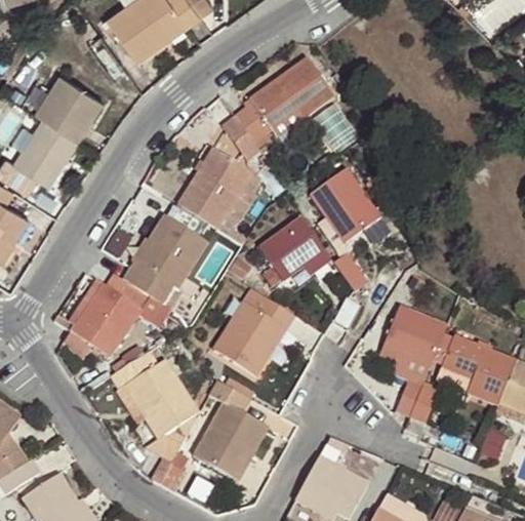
[(133,0),(109,17),(137,58),(164,40),(161,36),(184,21),(188,25),(201,15),(190,0),(133,0)]
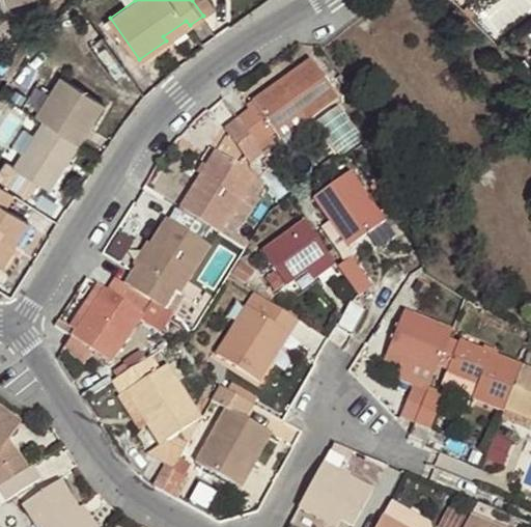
[(192,0),(203,16),(217,5),(213,0),(192,0)]
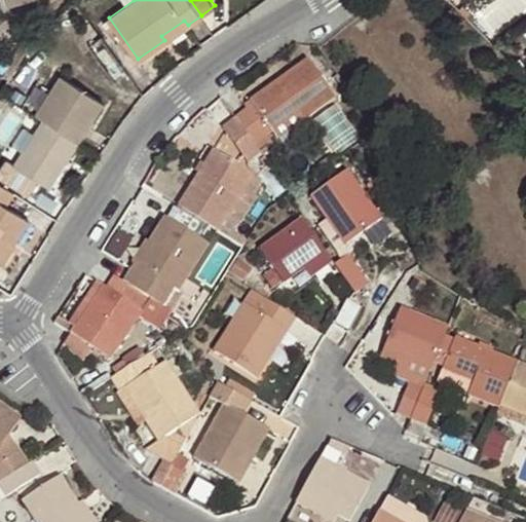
[(164,40),(188,25),(184,21),(161,36),(164,40)]
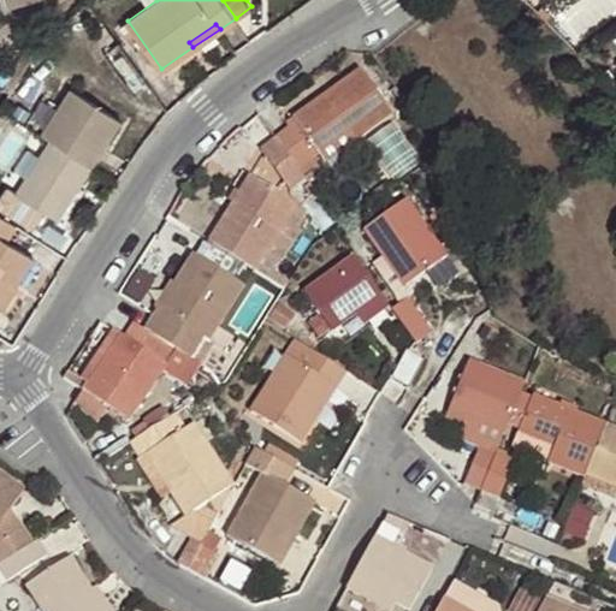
[(148,81),(117,39),(104,49),(135,92),(148,81)]
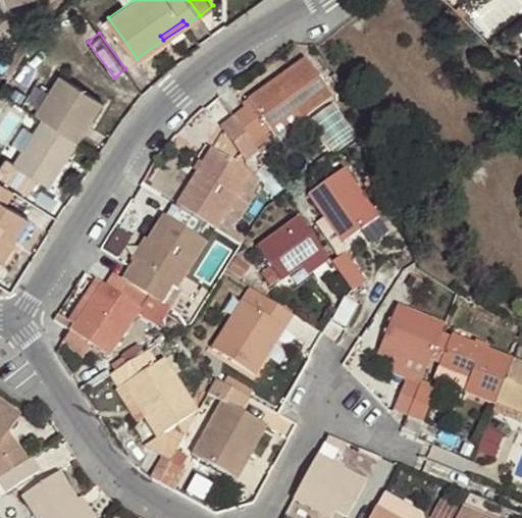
[(10,71),(27,46),(19,41),(3,67),(10,71)]
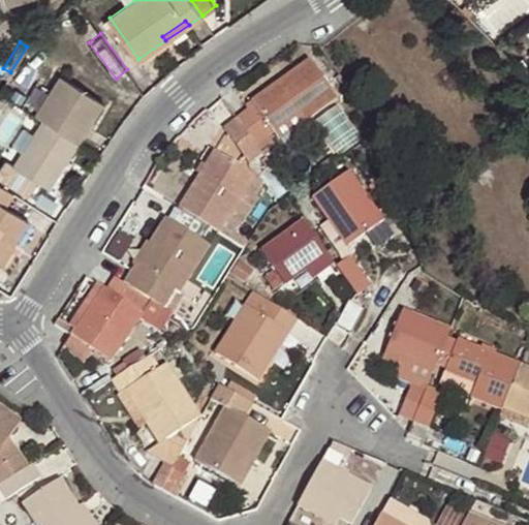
[(336,95),(308,57),(244,102),(247,105),(235,115),(260,152),(276,141),(268,130),(273,126),(275,129),(301,111),(305,117),(336,95)]
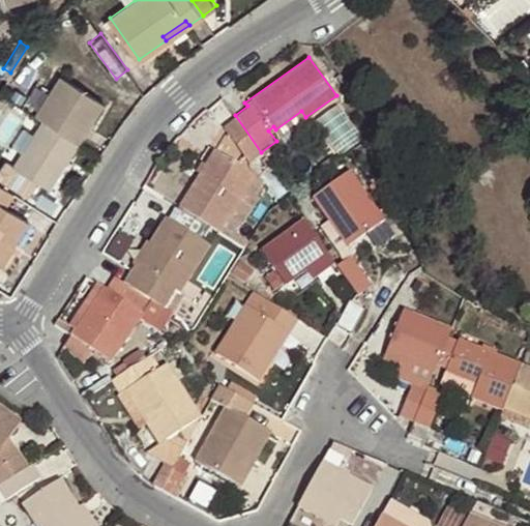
[(60,72),(35,112),(43,118),(76,138),(89,118),(93,120),(106,101),(60,72)]
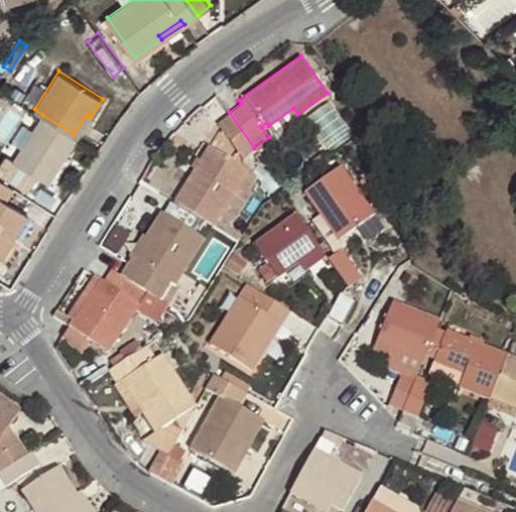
[(12,95),(0,87),(0,104),(4,107),(12,95)]
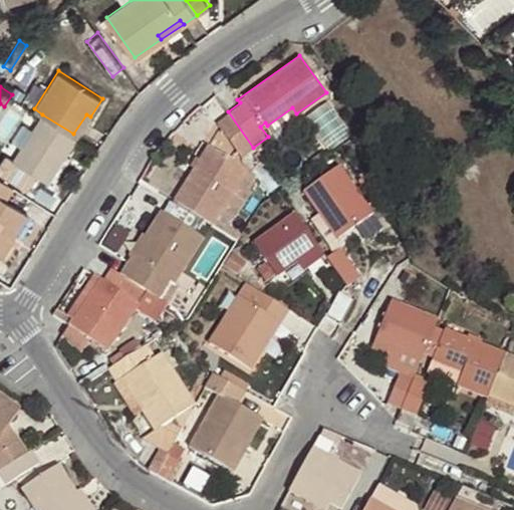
[(310,115),(337,143),(355,125),(329,97),(310,115)]
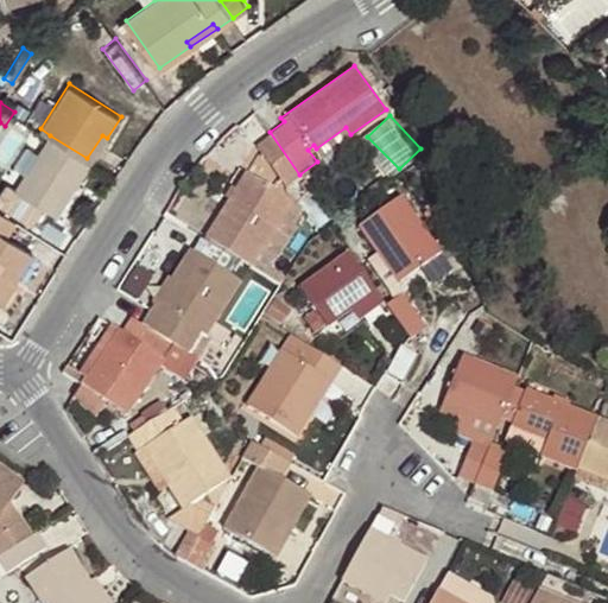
[(346,127),(316,148),(321,157),(350,134),(346,127)]
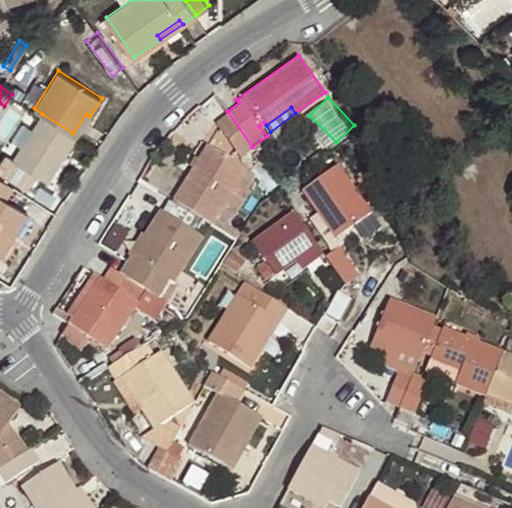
[(252,147),(227,111),(215,120),(239,154),(252,147)]
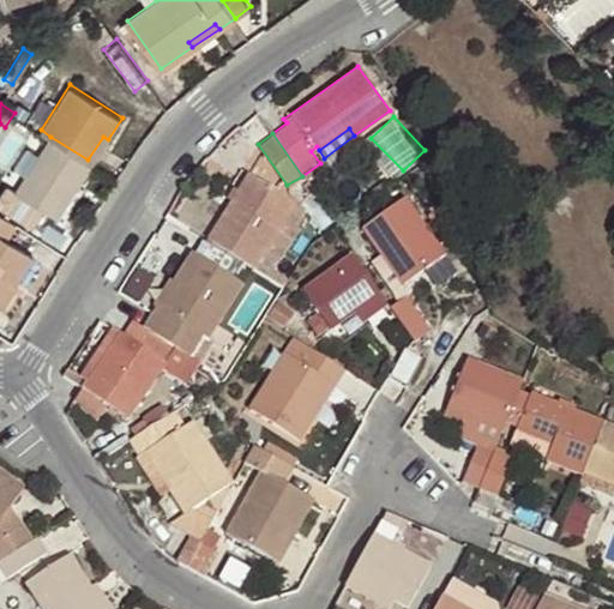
[(59,215),(92,163),(88,160),(50,137),(17,188),(59,215)]
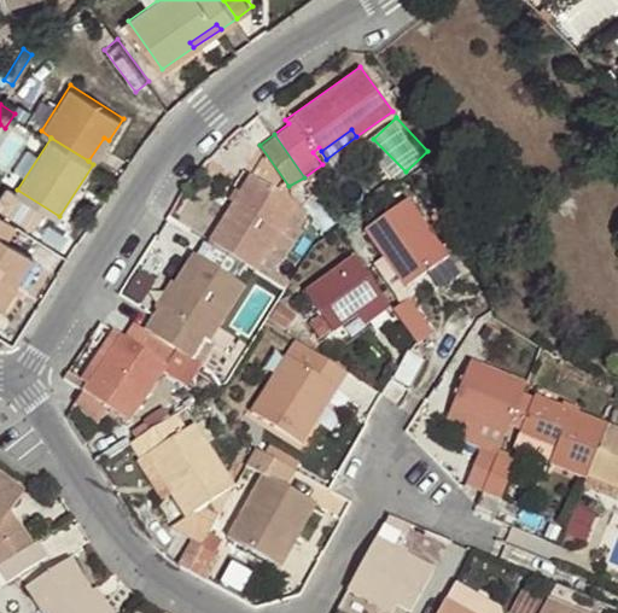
[(88,161),(93,164),(109,140),(104,138),(88,161)]
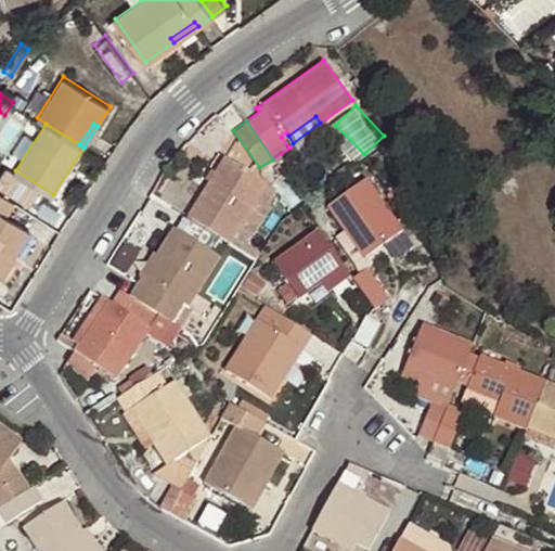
[(224,155),(186,217),(228,242),(266,181),(224,155)]
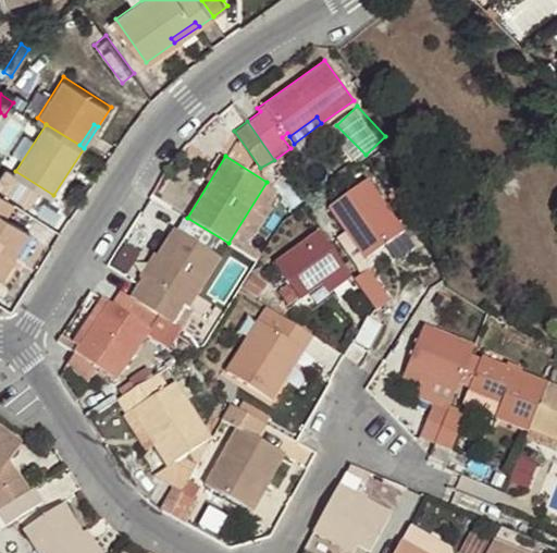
[(279,163),(297,188),(305,184),(287,159),(279,163)]
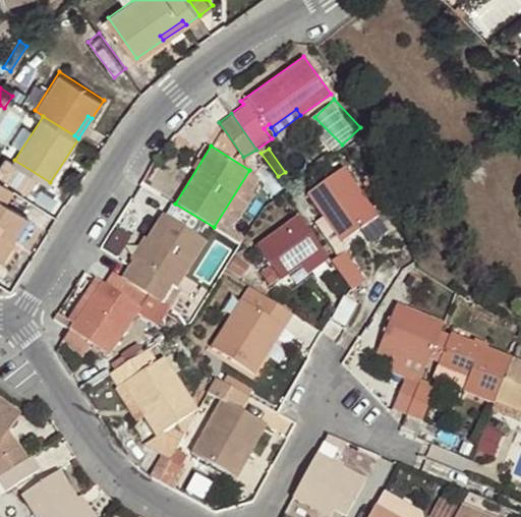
[(378,213),(343,166),(306,192),(341,239),(378,213)]
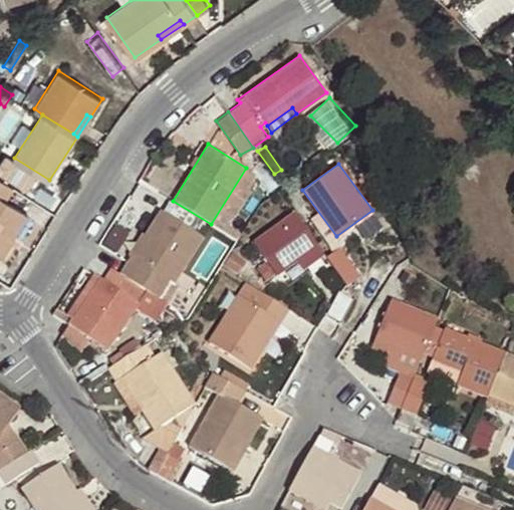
[(211,224),(214,226),(220,229),(225,222),(229,223),(231,219),(233,220),(252,190),(249,186),(257,174),(246,168),(211,224)]
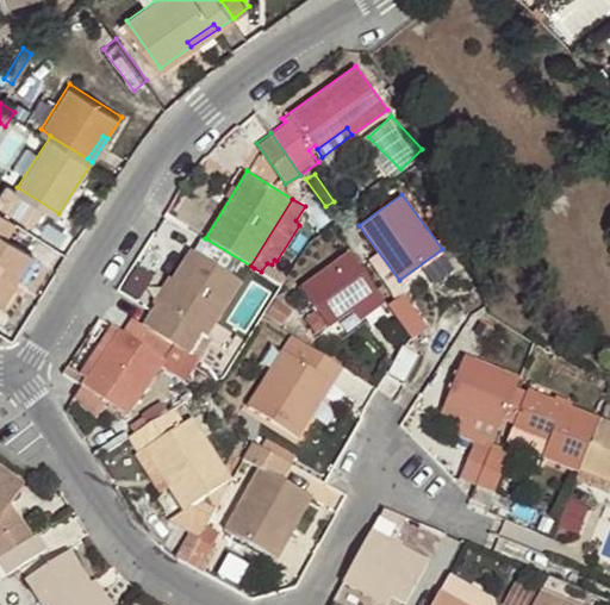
[(6,235),(17,218),(0,207),(0,289),(10,275),(17,280),(35,251),(6,235)]
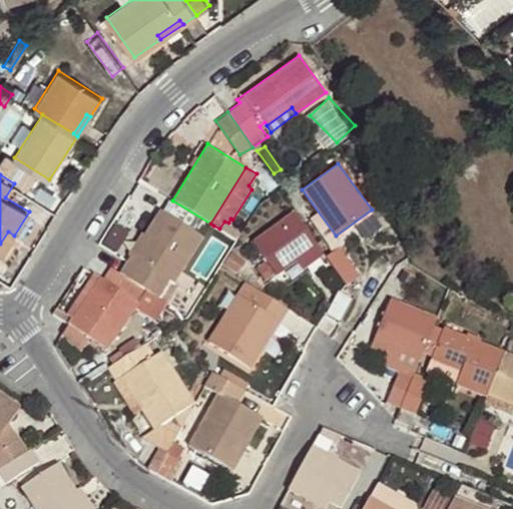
[(135,258),(170,279),(174,281),(203,231),(158,205),(143,231),(148,235),(135,258)]
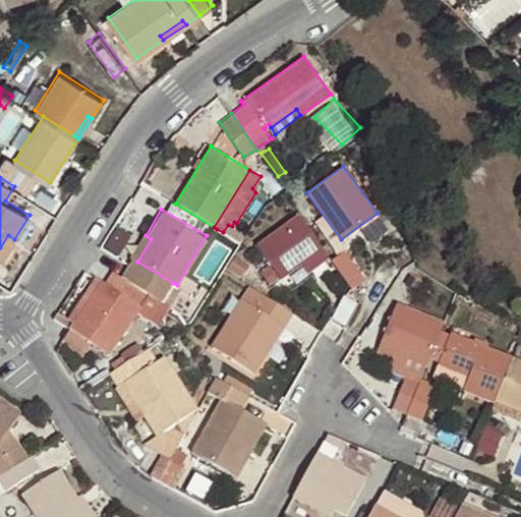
[(386,213),(365,227),(374,239),(394,225),(386,213)]
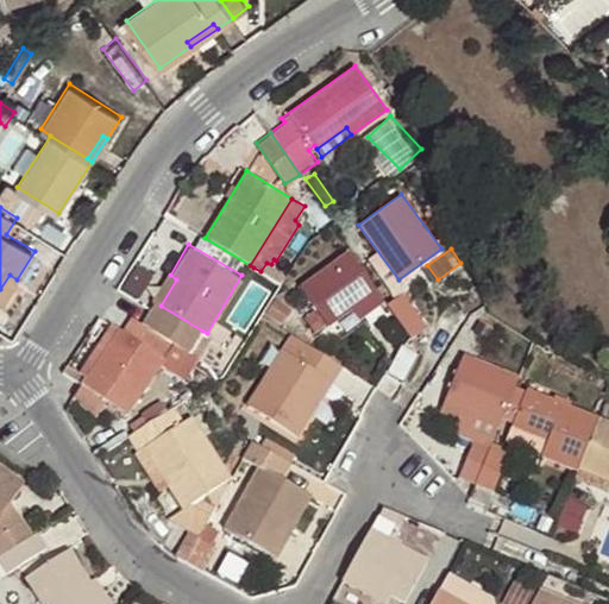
[(376,290),(347,251),(300,284),(327,323),(351,308),(376,290)]
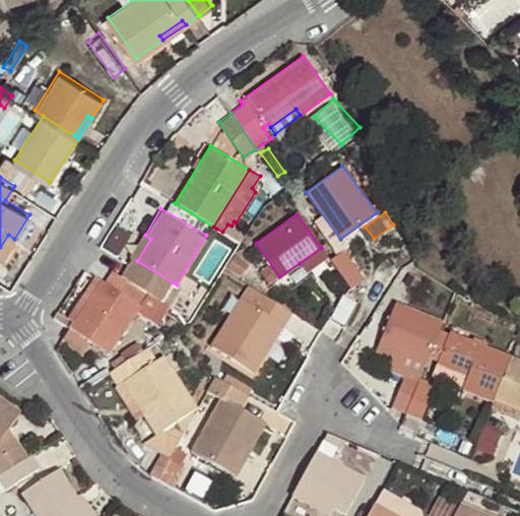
[(233,239),(240,243),(246,233),(232,226),(228,224),(222,232),(233,239)]
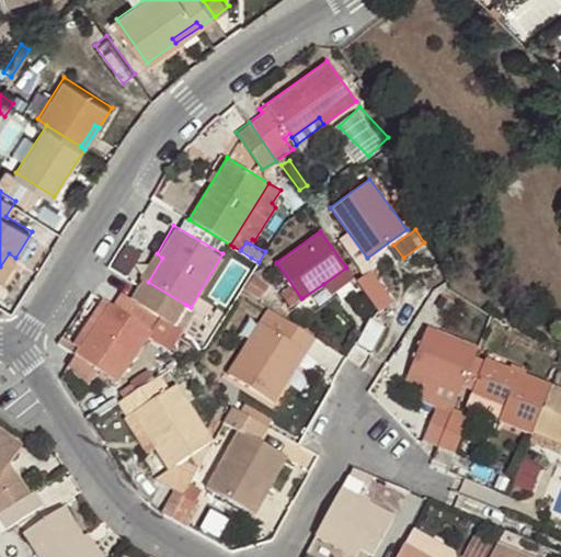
[(247,264),(251,258),(240,250),(233,247),(229,254),(247,264)]
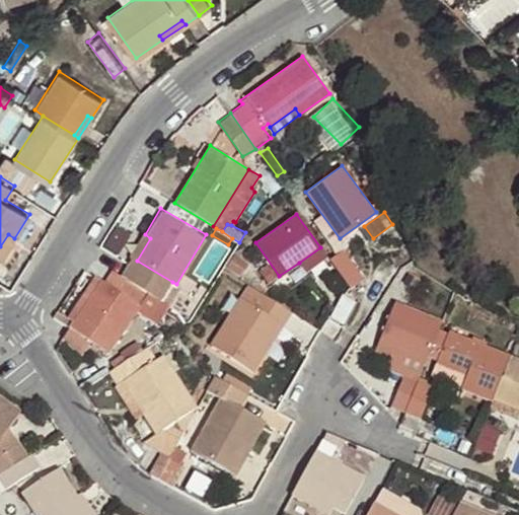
[(128,256),(132,259),(137,261),(150,238),(145,234),(142,233),(128,256)]
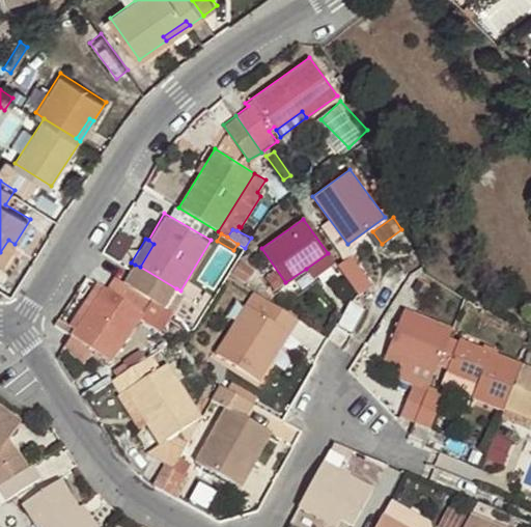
[(16,245),(15,244),(8,240),(0,252),(0,262),(2,265),(16,245)]
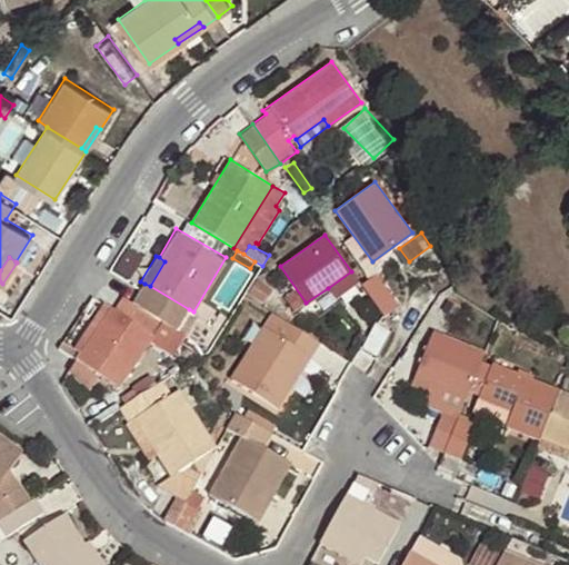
[(351,271),(328,288),(336,299),(360,283),(351,271)]
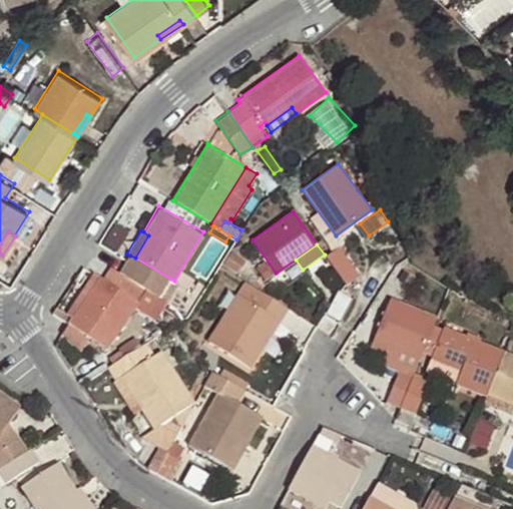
[(326,255),(346,283),(358,275),(339,245),(326,255)]
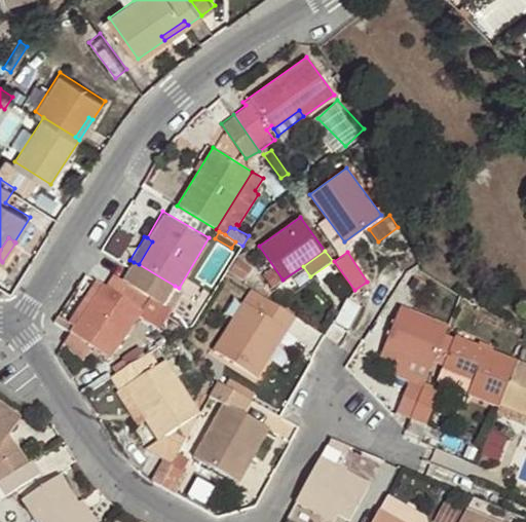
[(134,262),(130,267),(172,292),(175,286),(139,264),(134,262)]
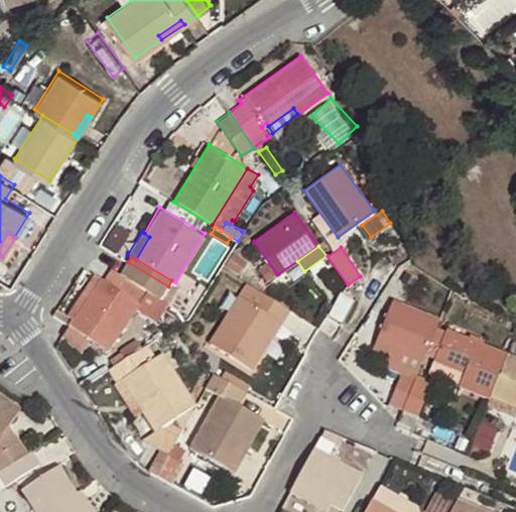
[(145,289),(161,297),(168,286),(128,262),(121,274),(145,289)]
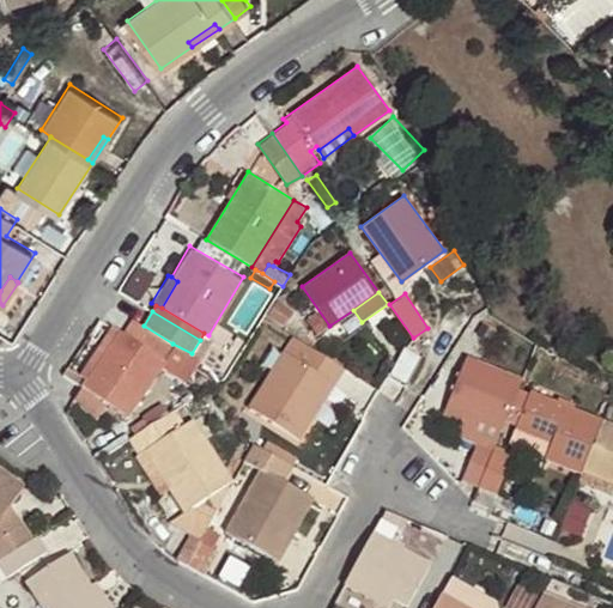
[(108,400),(128,413),(173,344),(144,326),(133,320),(125,333),(119,329),(86,380),(77,395),(101,411),(108,400)]
